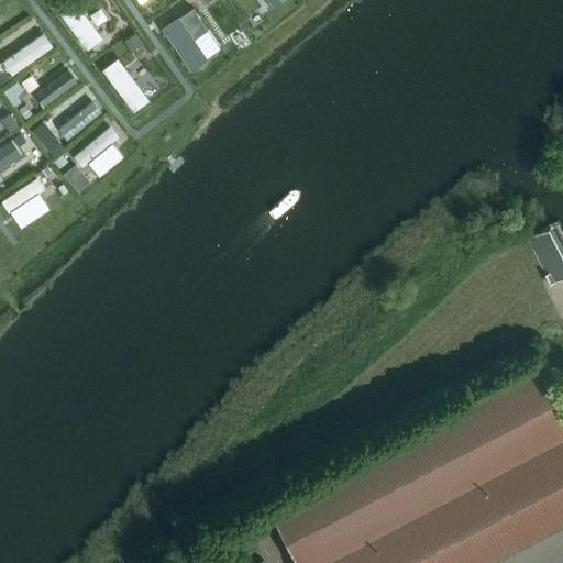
[(72,0),(69,0),(57,9),(87,51),(101,42),(72,0)]
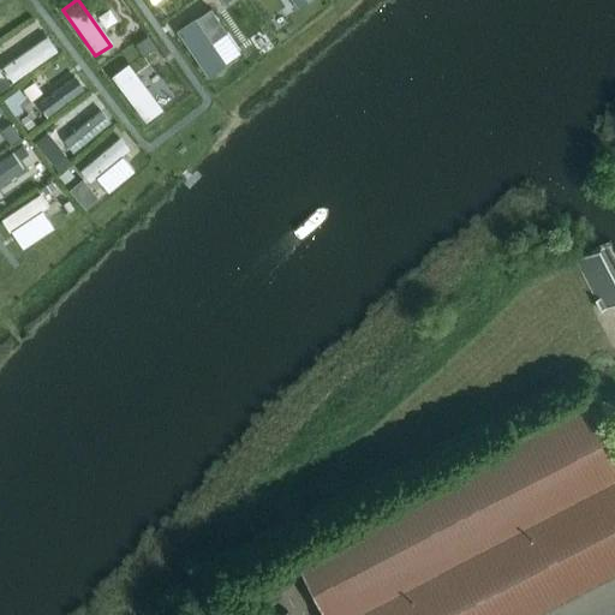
[(225,0),(193,0),(216,30),(237,16),(225,0)]
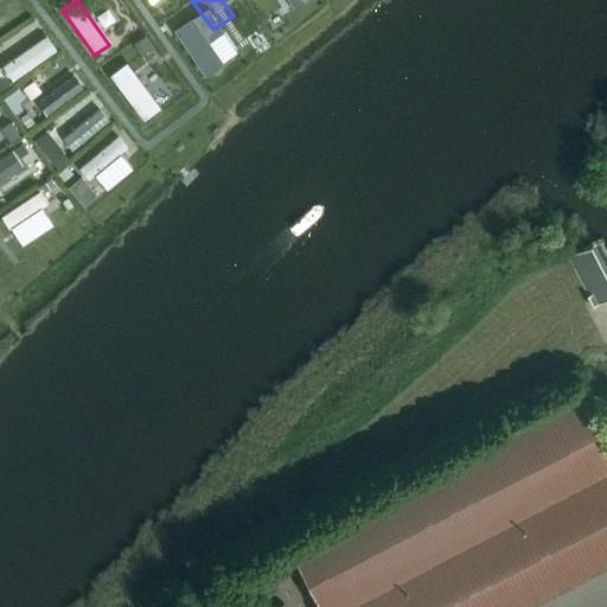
[(190,24),(174,33),(206,80),(222,69),(190,24)]
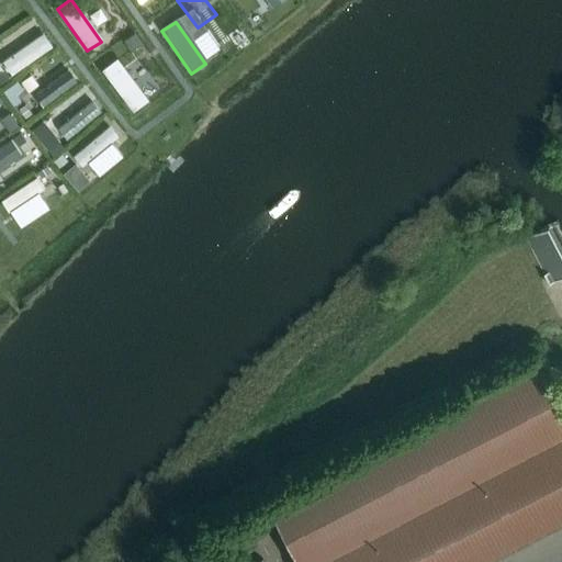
[(46,48),(38,36),(2,63),(11,75),(46,48)]
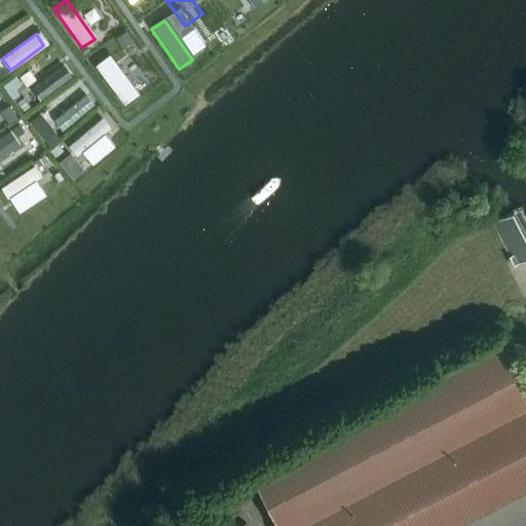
[(53,43),(21,65),(31,80),(64,60),(53,43)]
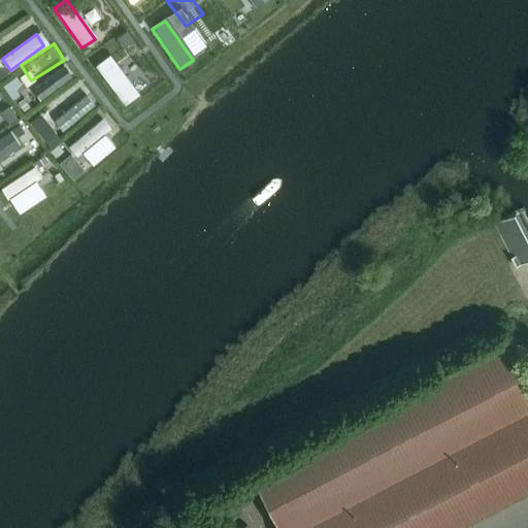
[(109,59),(97,67),(124,107),(137,98),(109,59)]
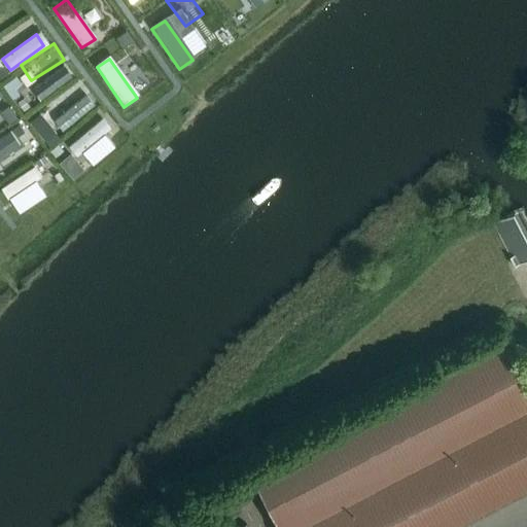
[(73,79),(65,69),(31,94),(39,105),(73,79)]
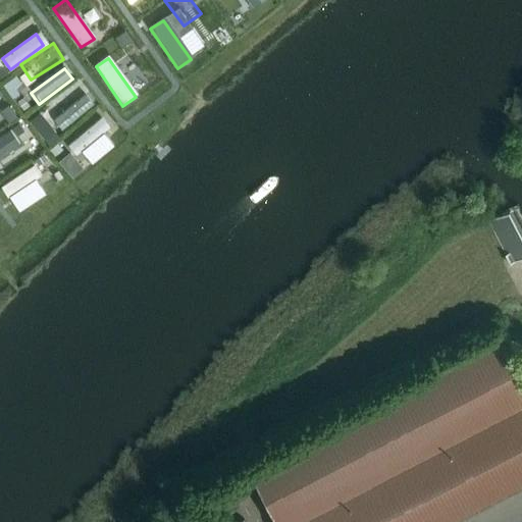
[(0,97),(19,86),(11,72),(2,79),(0,75),(0,97)]
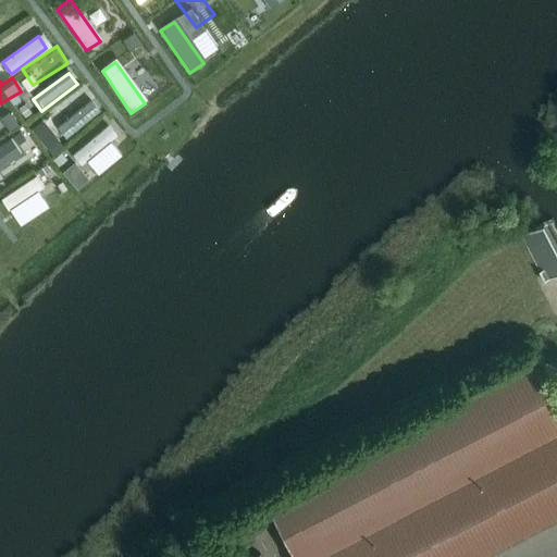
[(101,113),(93,102),(57,128),(65,139),(101,113)]
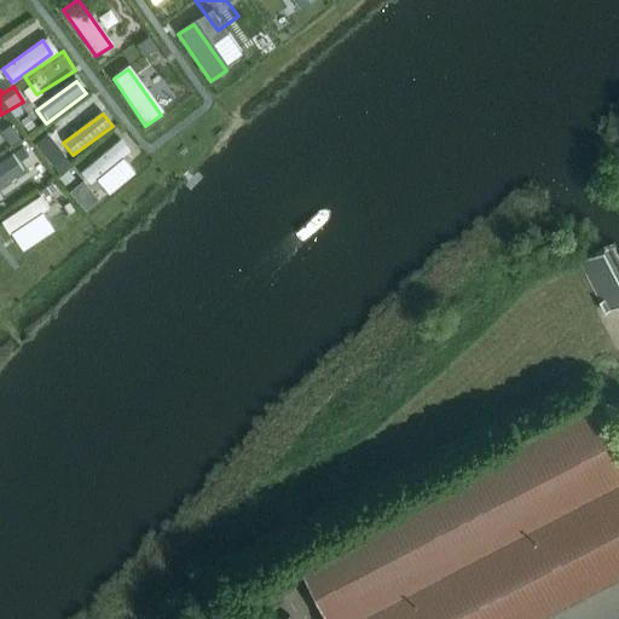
[(132,155),(122,142),(82,171),(92,184),(132,155)]
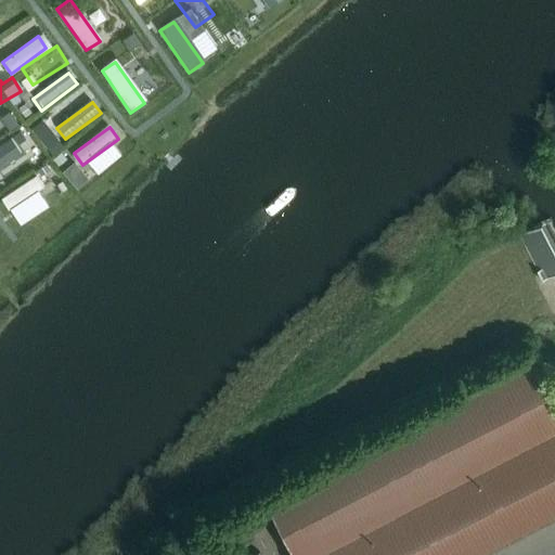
[(0,166),(18,153),(10,141),(0,149),(0,166)]
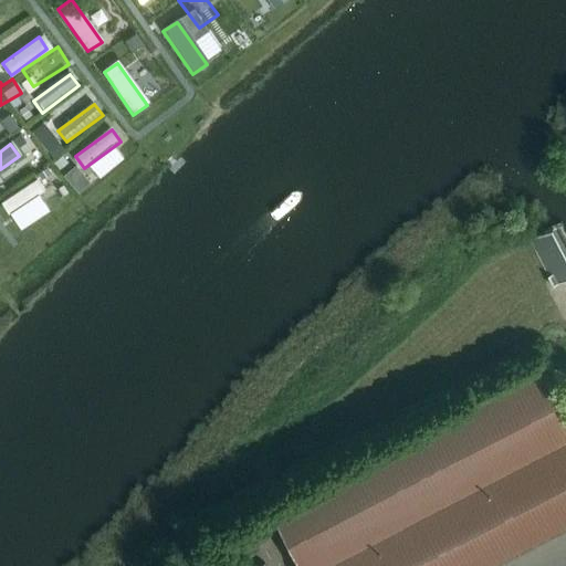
[(19,177),(27,190),(65,168),(58,155),(19,177)]
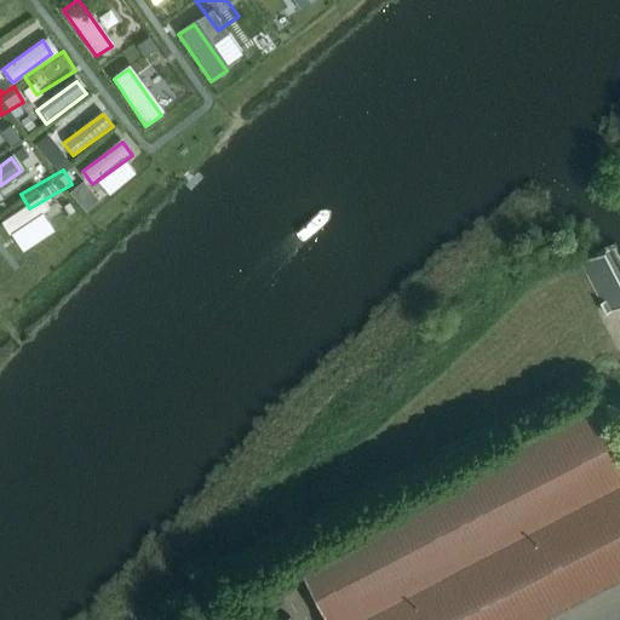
[(84,182),(72,193),(86,211),(99,200),(84,182)]
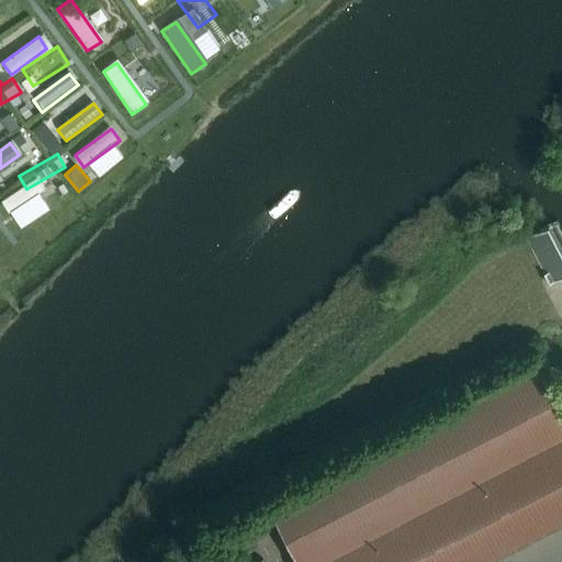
[(46,210),(38,199),(13,216),(21,228),(46,210)]
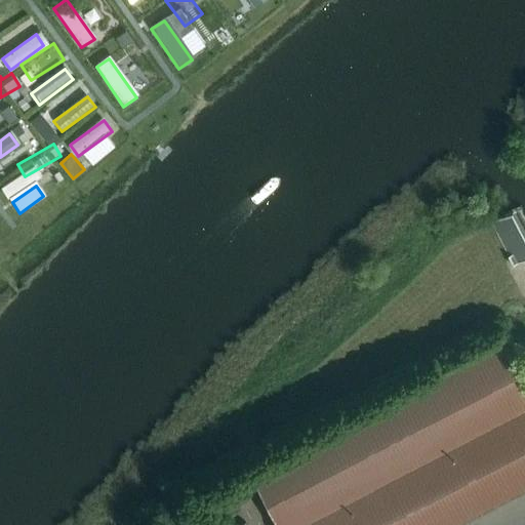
[(524,381),(501,337),(483,347),(248,468),(277,524),(447,524),(524,485),(524,381)]
